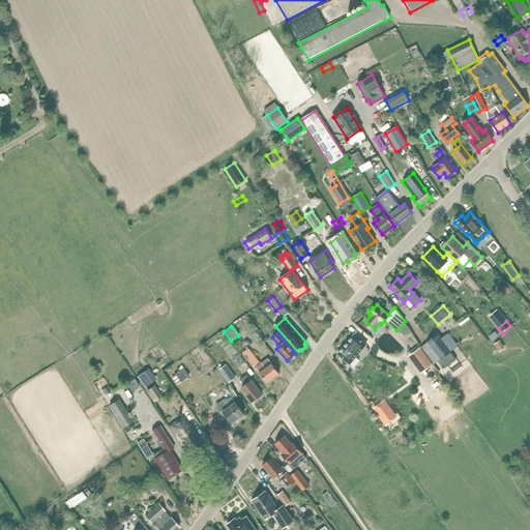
[(437,334),(420,348),(434,364),(437,362),(443,370),(457,359),(450,352),(451,352),(437,334)]
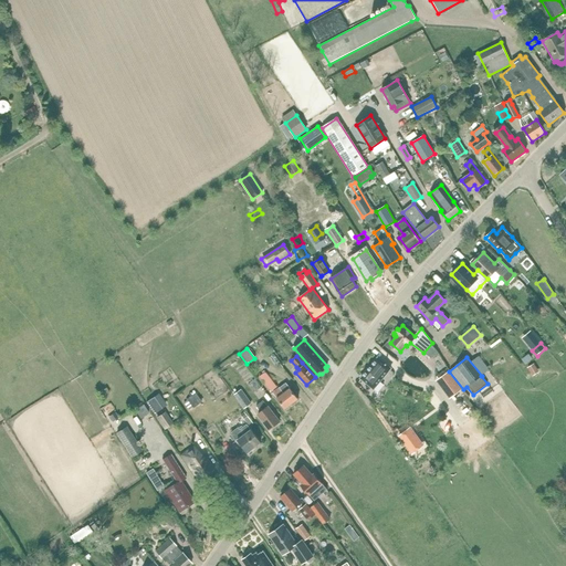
[(390,368),(389,368),(387,366),(387,365),(385,363),(384,364),(378,358),(377,358),(377,359),(362,378),(362,377),(360,378),(362,379),(374,389),(389,369),(390,369),(390,368)]
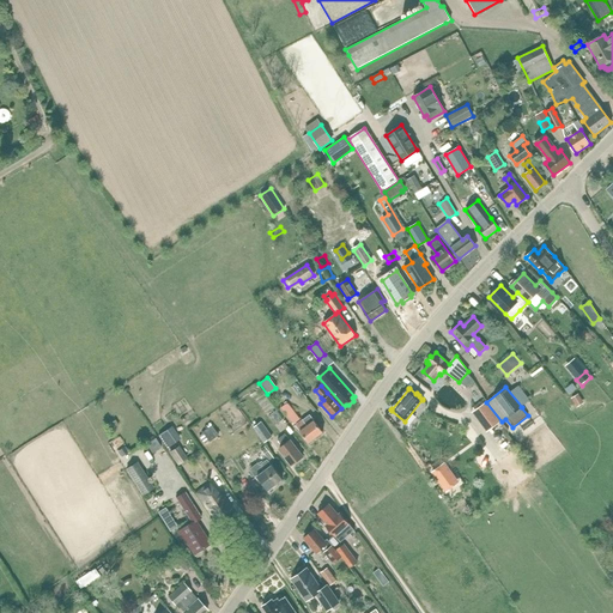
[(581,399),(576,393),(570,396),(575,402),(581,399)]
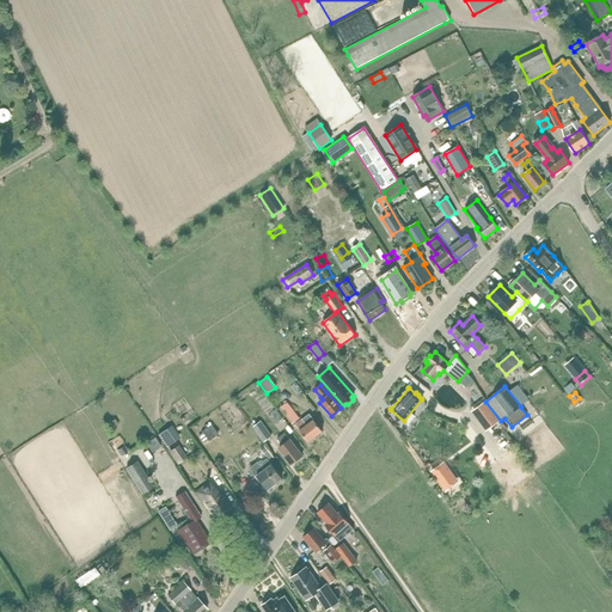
[(287,402),(281,407),(294,423),(299,418),(288,403),(287,402)]
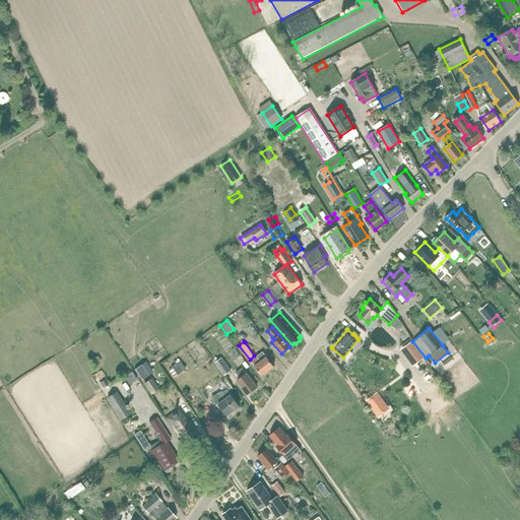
[(412,341),(400,350),(412,367),(425,358),(412,341)]
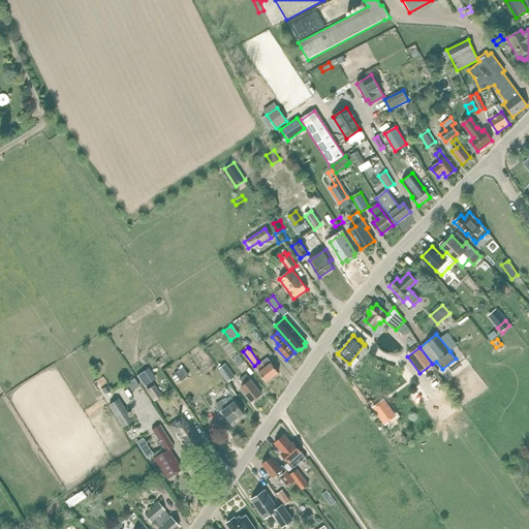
[(103,369),(99,363),(92,367),(96,373),(103,369)]
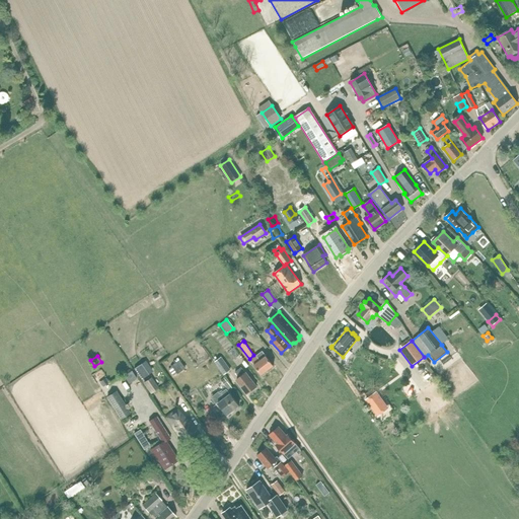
[(262,375),(274,366),(266,356),(260,360),(256,356),(250,360),(253,365),(262,375)]
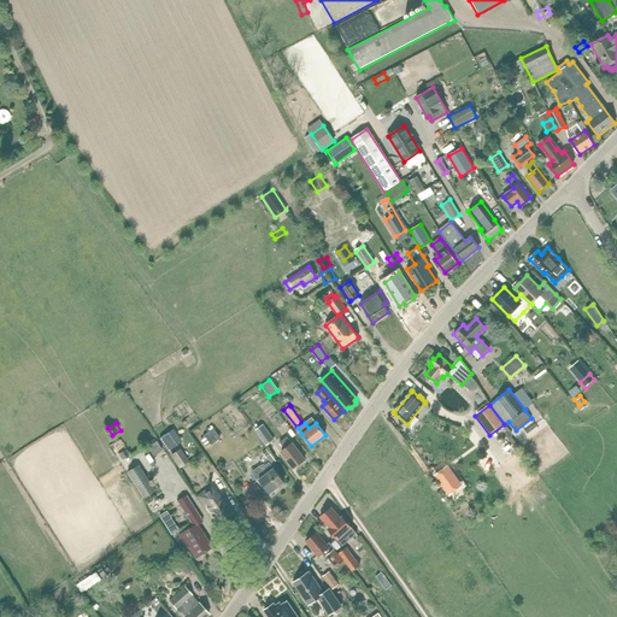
[(210,445),(219,438),(212,428),(203,435),(204,436),(199,439),(205,447),(210,444),(210,445)]
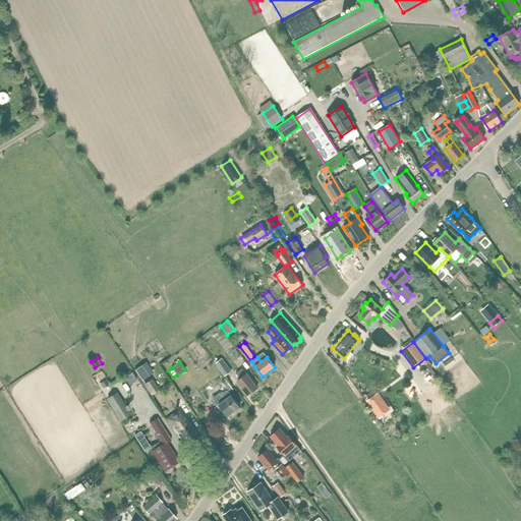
[(231,371),(225,362),(218,367),(224,377),(231,371)]
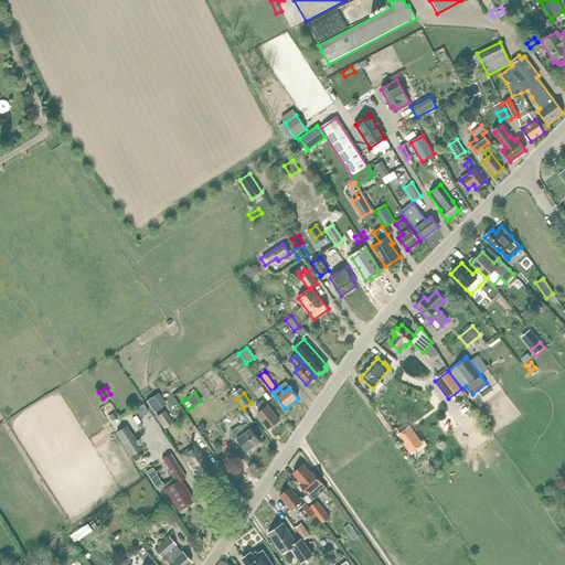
[(157,394),(146,402),(155,413),(164,405),(157,394)]
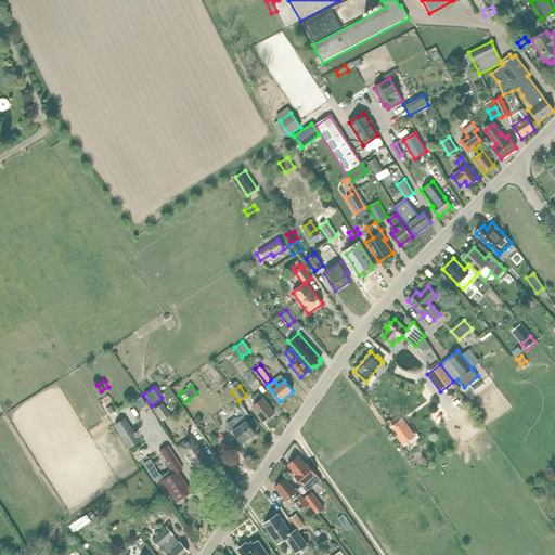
[(265,421),(274,413),(262,399),(258,394),(252,398),(256,403),(253,407),(265,421)]
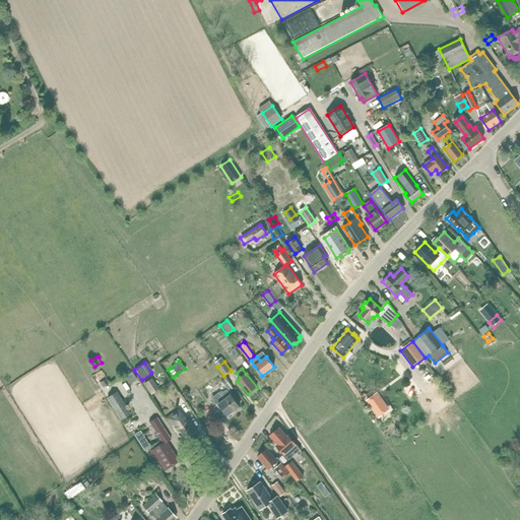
[(159,389),(151,378),(143,383),(150,394),(159,389)]
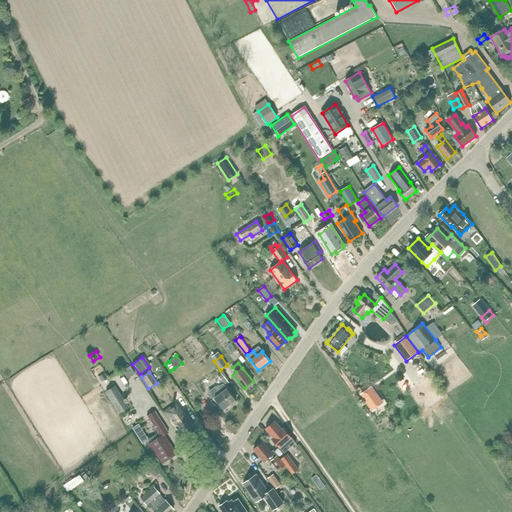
[(229,383),(224,376),(220,379),(226,386),(229,383)]
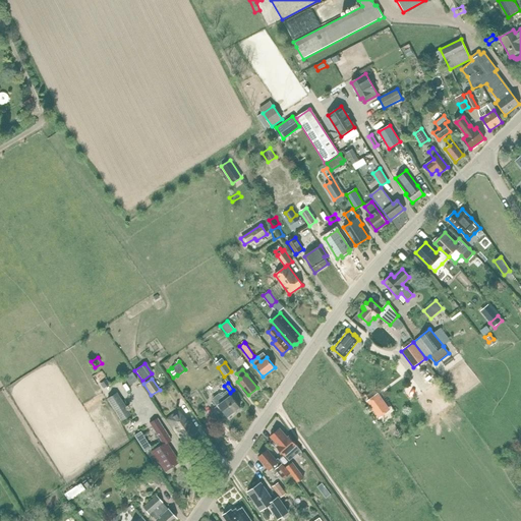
[(228,417),(240,407),(227,391),(221,396),(219,393),(213,398),(214,400),(214,401),(218,406),(219,405),(228,417)]
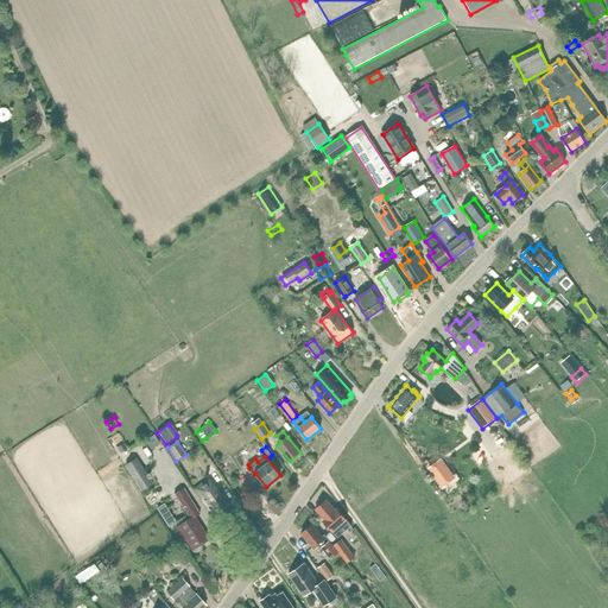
[(137,458),(125,466),(141,491),(152,483),(137,458)]
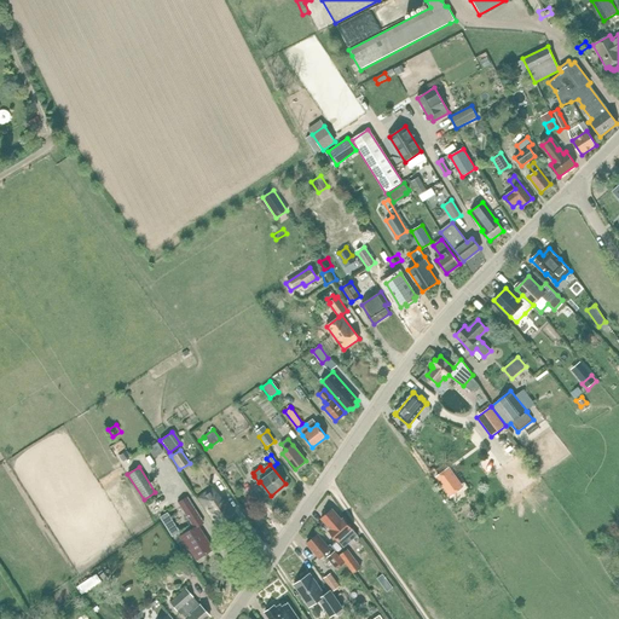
[(446,469),(435,475),(449,493),(458,486),(446,469)]
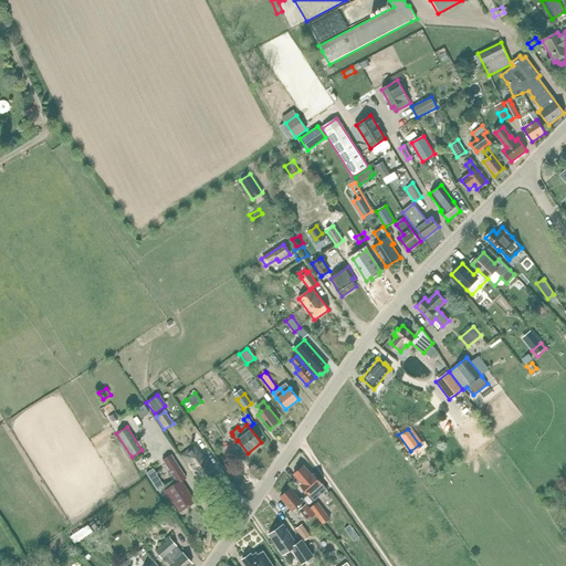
[(213,469),(212,467),(203,453),(200,456),(194,447),(181,456),(198,480),(213,469)]
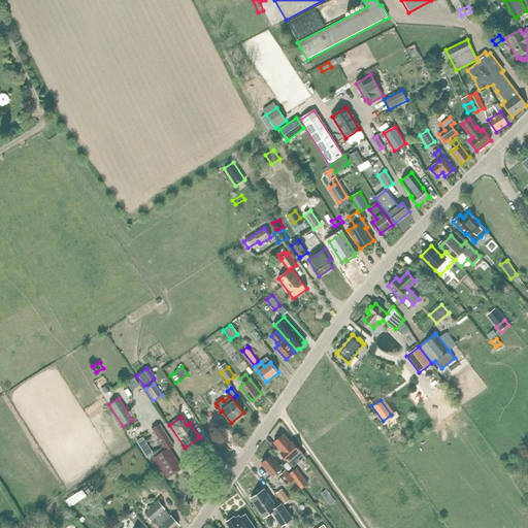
[(130,423),(121,428),(125,437),(134,433),(130,423)]
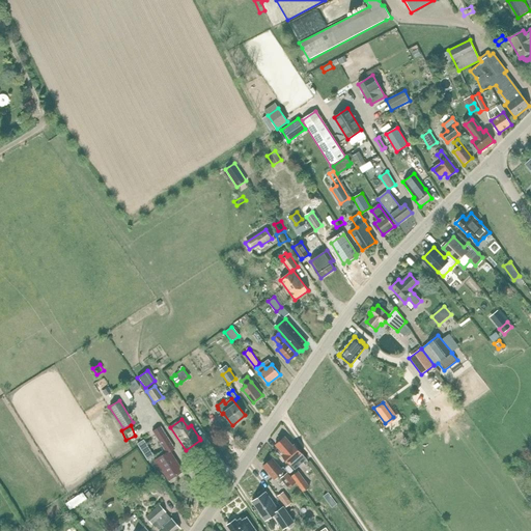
[(173,449),(160,426),(152,431),(166,453),(154,460),(161,471),(162,470),(168,480),(182,471),(169,451),(173,449)]
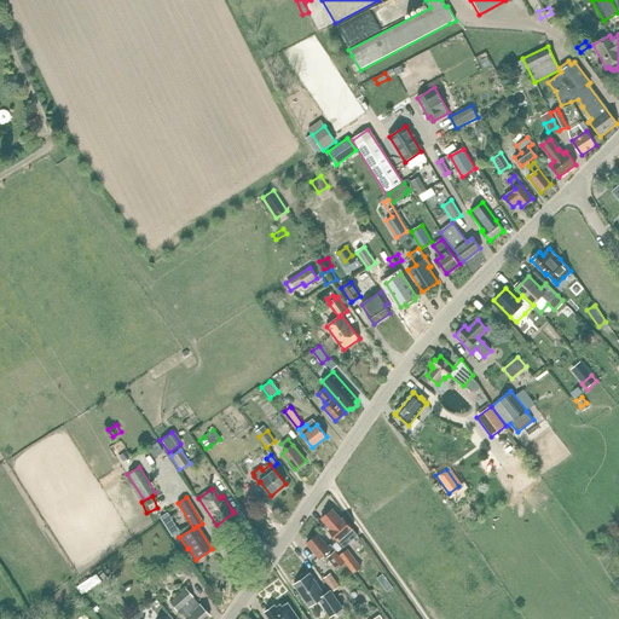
[(346,521),(345,524),(331,509),(320,519),(330,528),(328,531),(343,548),(351,542),(358,536),(346,521)]
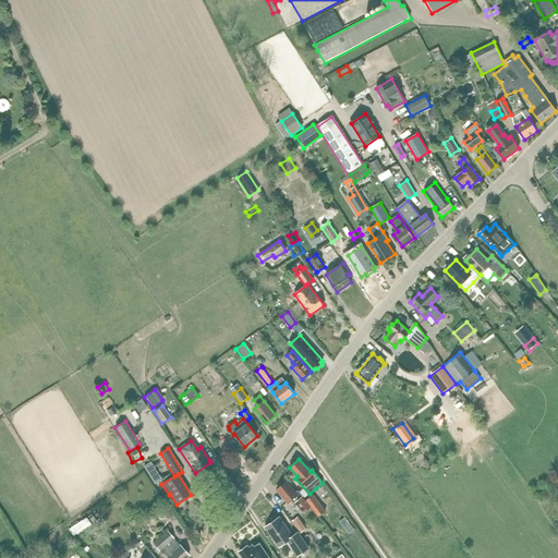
[(147,465),(144,468),(154,484),(157,482),(147,465)]
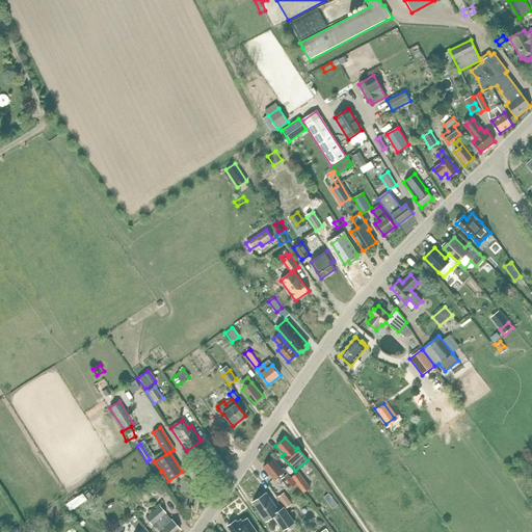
[(284,468),(282,470),(273,459),(263,468),(274,480),(278,476),(289,488),(296,483),(288,474),(289,474),(284,468)]
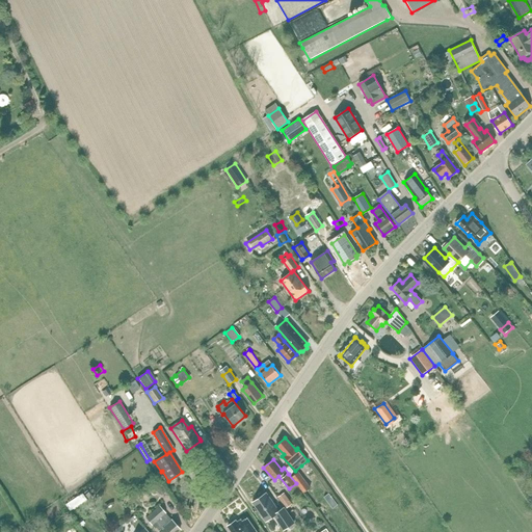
[(303,493),(310,487),(298,472),(292,477),(303,493)]
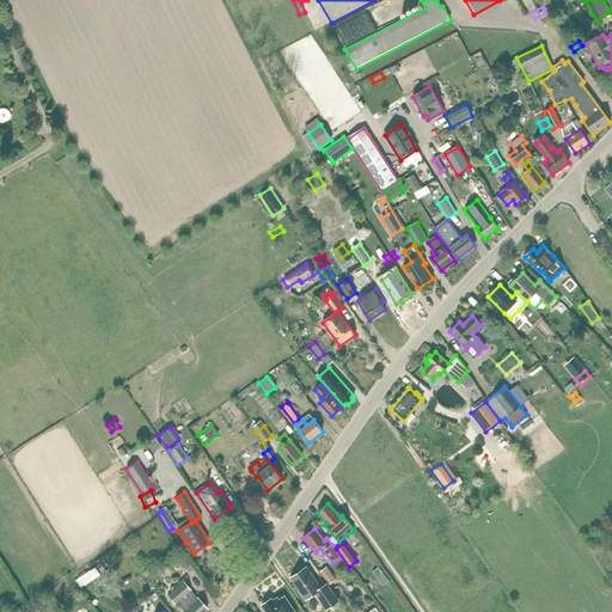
[(338,601),(334,593),(326,585),(320,588),(306,568),(291,579),(306,600),(316,593),(326,610),(338,601)]
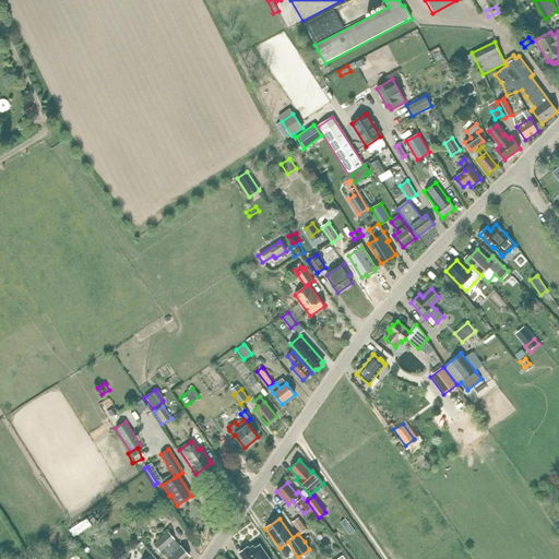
[(306,530),(298,519),(293,523),(300,534),(306,530)]
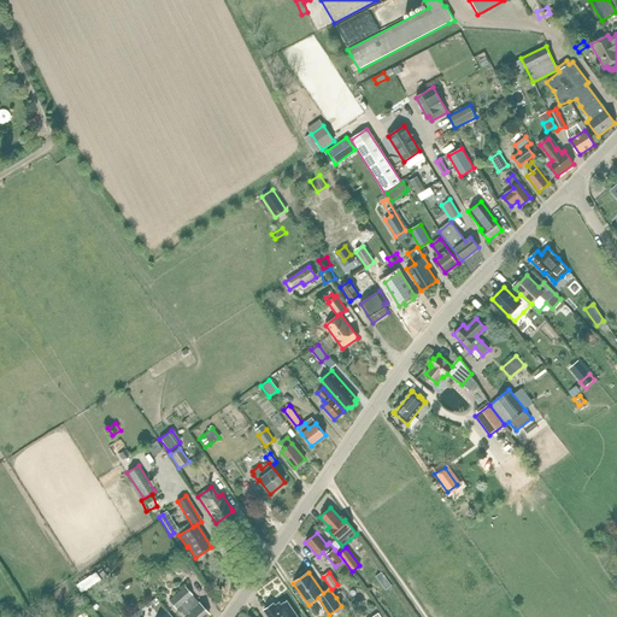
[(375,574),(370,577),(378,588),(385,585),(375,574)]
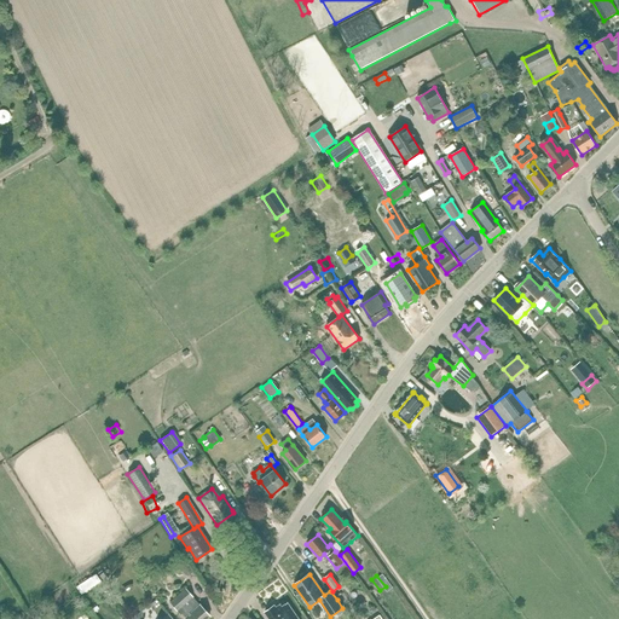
[(84,594),(96,584),(91,577),(77,585),(84,594)]
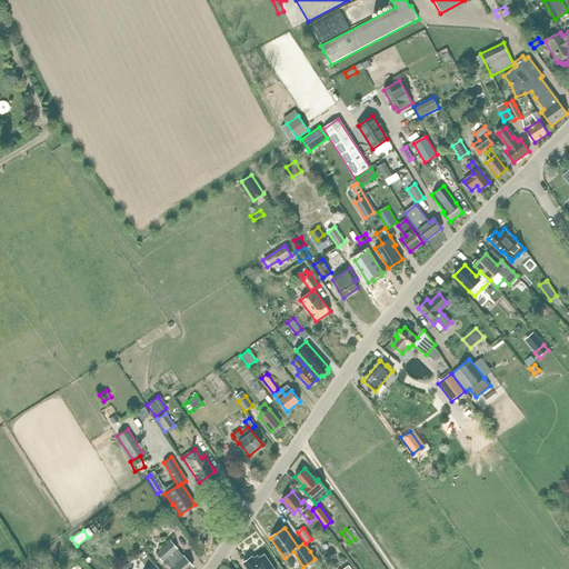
[(189,568),(192,567),(179,551),(170,541),(156,555),(166,566),(167,565),(170,568),(189,568)]
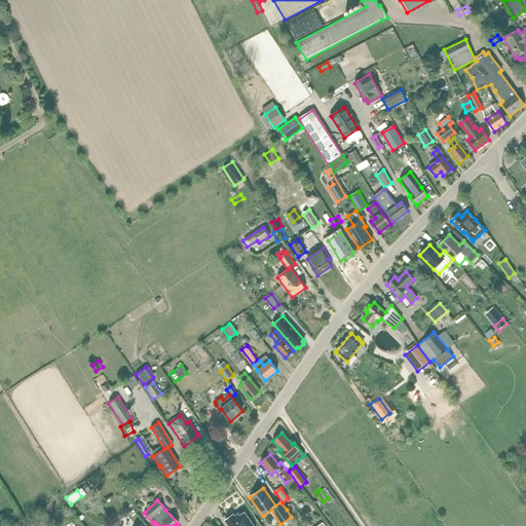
[(233,515),(225,521),(228,525),(253,525),(245,513),(239,516),(238,514),(234,517),(233,515)]
